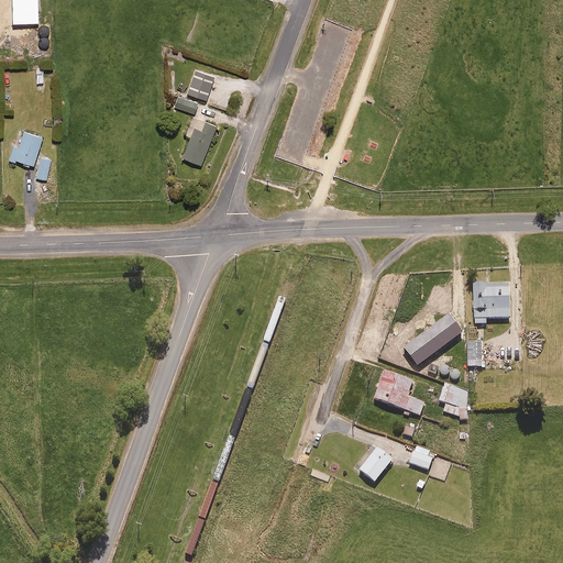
[(214,78),(196,72),(188,95),(207,101),(214,78)]
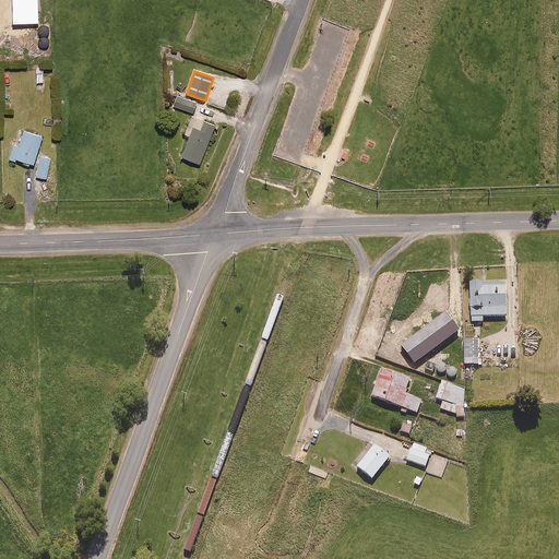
[(195,104),(177,96),(174,106),(192,113),(195,104)]
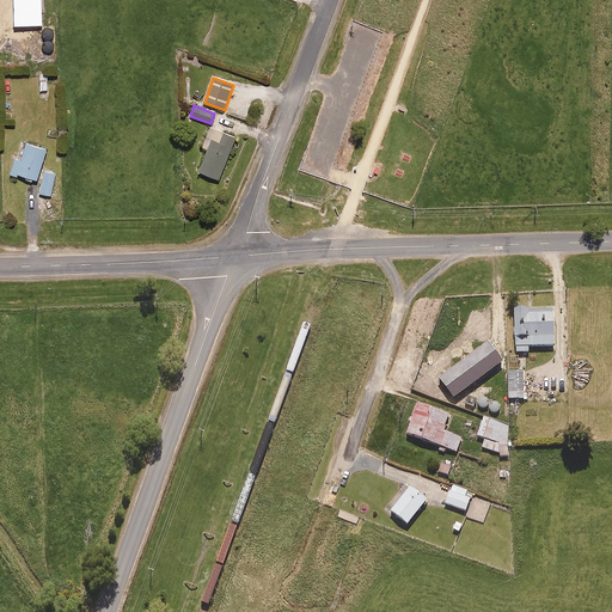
[(236,139),(210,128),(202,148),(208,151),(199,172),(219,181),(236,139)]
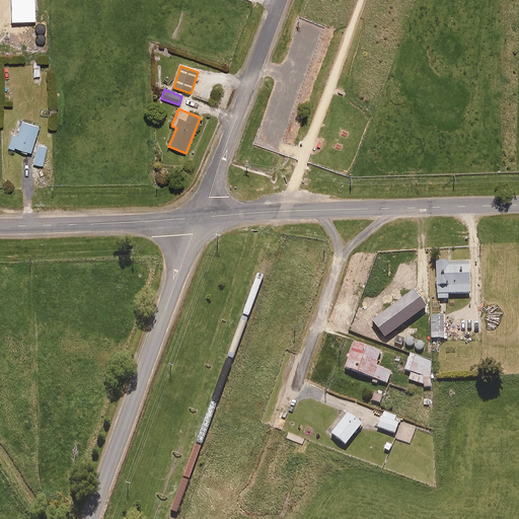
[(11,136),(8,149),(14,150),(14,149),(30,153),(39,128),(21,123),(17,138),(11,136)]
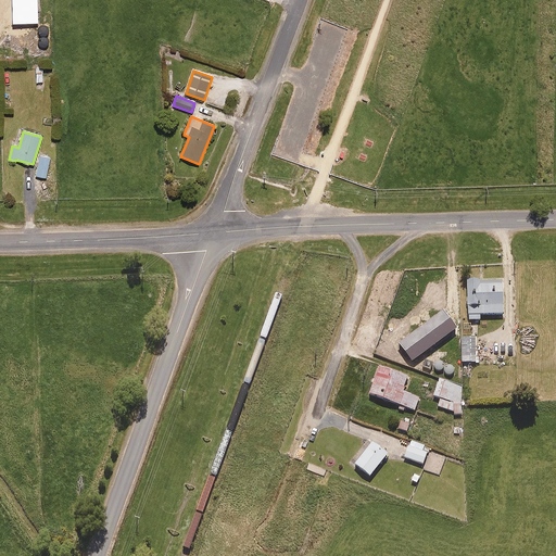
[(50,159),(40,156),(36,176),(46,178),(50,159)]
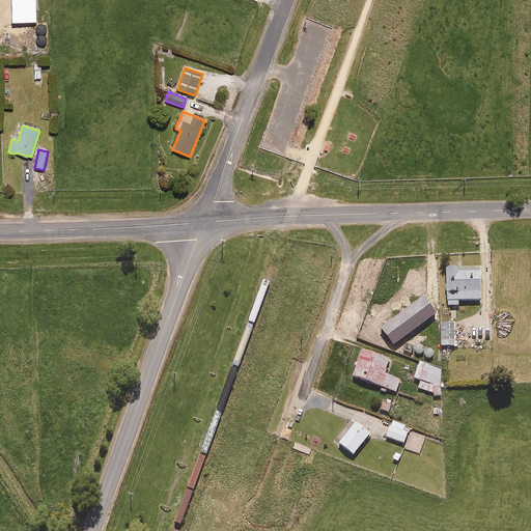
[(458,266),(447,267),(448,305),(458,305),(458,302),(480,302),(480,270),(458,271),(458,266)]
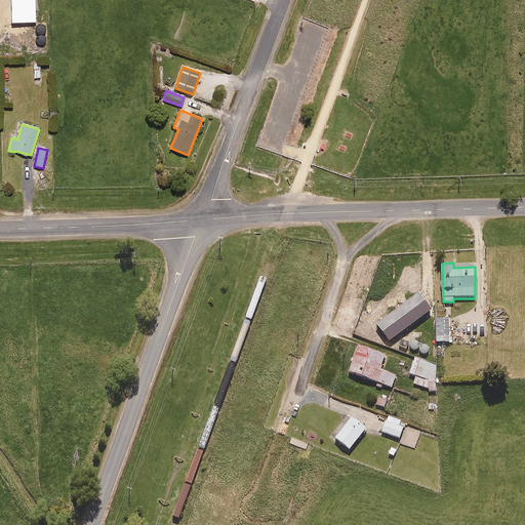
[(449,318),(436,318),(436,341),(449,341),(449,318)]
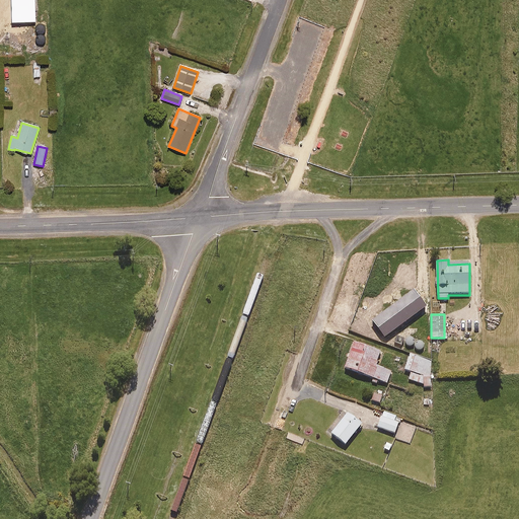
[(354,342),(345,367),(373,377),(371,382),(376,384),(378,379),(388,383),(392,371),(376,365),(381,352),(354,342)]
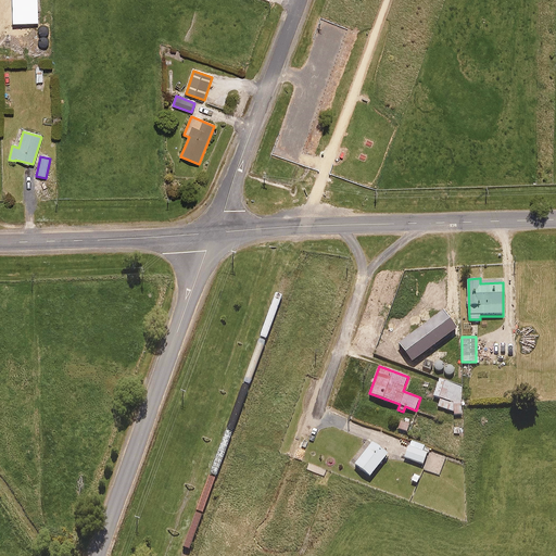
[(439,378),(432,395),(440,397),(437,406),(454,413),(454,414),(462,415),(462,387),(439,378)]
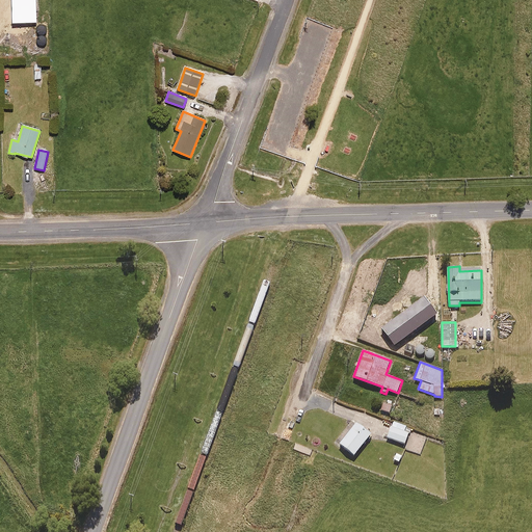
[(411,428),(394,421),(387,437),(404,445),(411,428)]
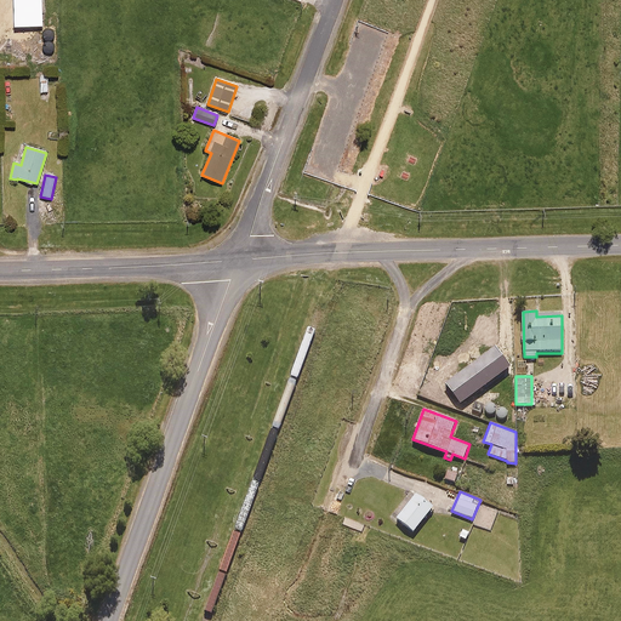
[(433,507),(416,494),(397,518),(414,531),(433,507)]
